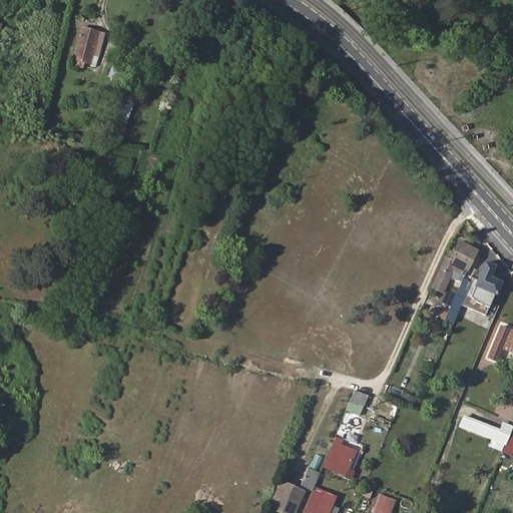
[(99,34),(82,29),(73,62),(90,66),(91,63),(98,36),(99,34)]
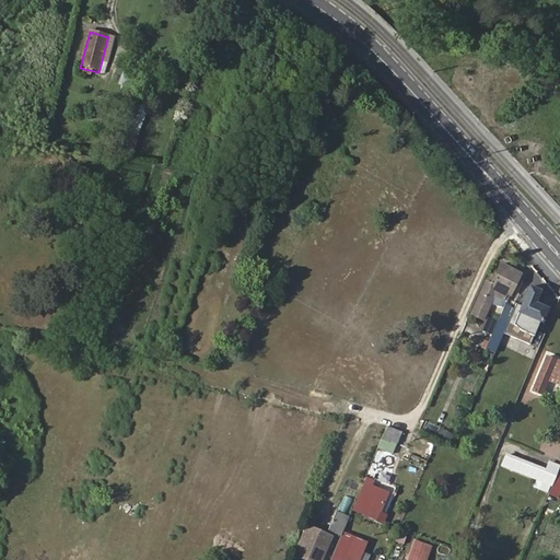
[(107,39),(100,69),(107,70),(115,42),(107,39)]
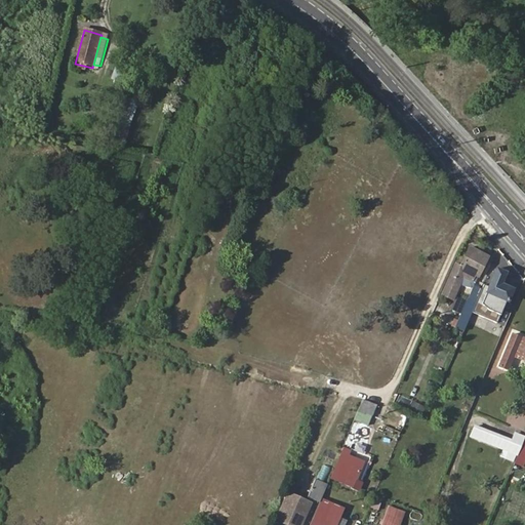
[(117,66),(113,79),(123,82),(127,68),(117,66)]
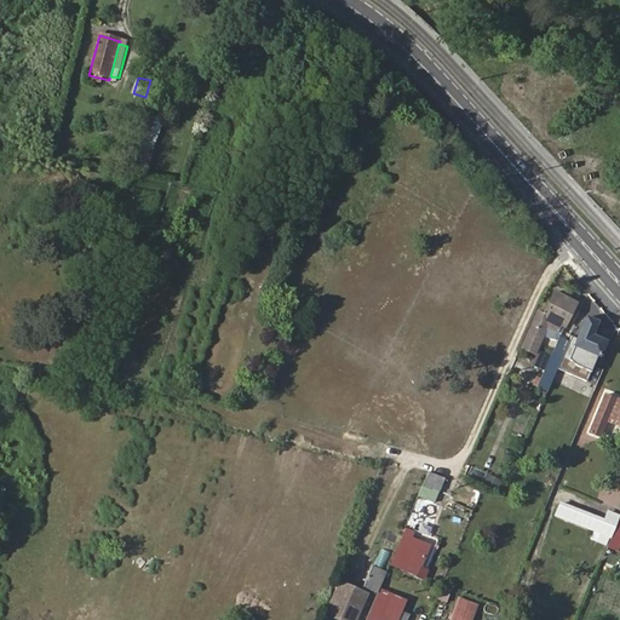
[(121,113),(109,109),(103,132),(113,135),(116,126),(121,113)]
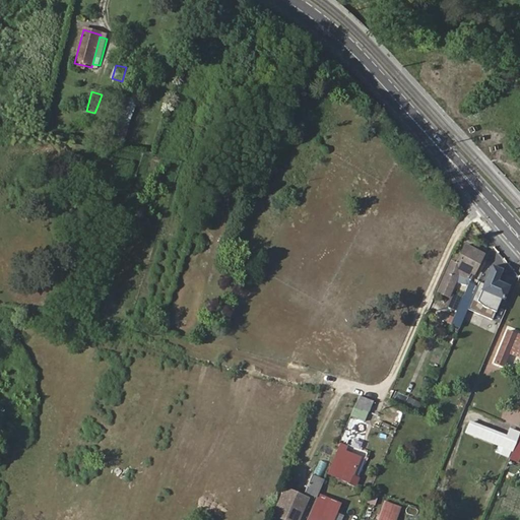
[(449,299),(451,298),(460,278),(468,281),(475,276),(484,256),(465,248),(457,264),(453,263),(439,295),(449,299)]
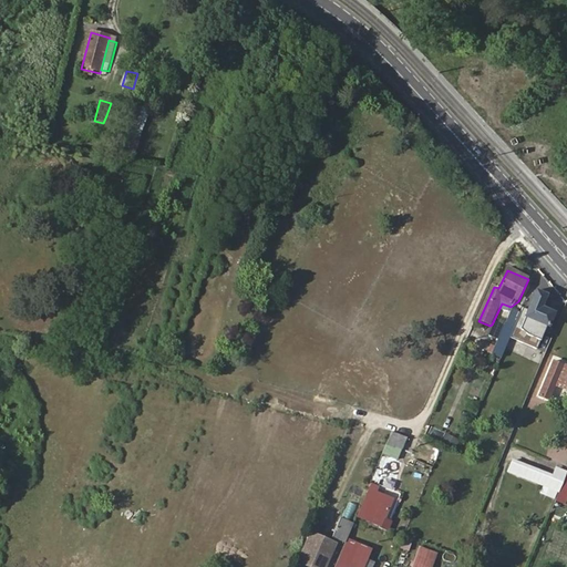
[(519,316),(511,338),(536,349),(545,328),(548,329),(554,315),(550,313),(540,309),(542,306),(546,296),(536,291),(525,317),(519,316)]
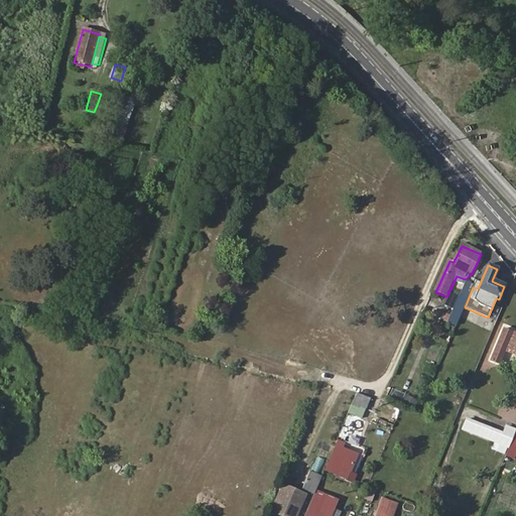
[(457,327),(460,319),(465,307),(473,287),(474,285),(466,283),(448,324),(457,327)]
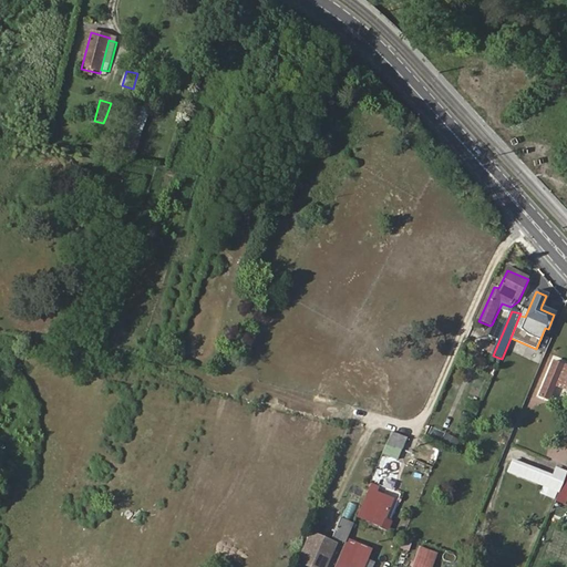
[(549,401),(556,388),(566,391),(566,366),(555,361),(539,398),(549,401)]
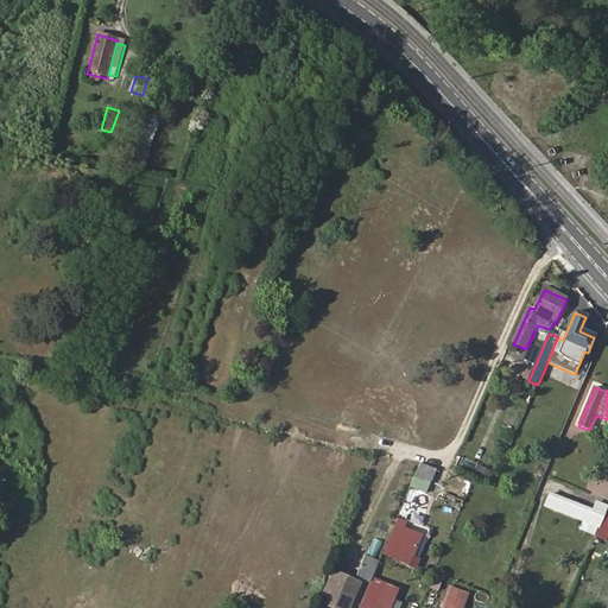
[(410,489),(426,493),(434,468),(416,463),(410,489)]
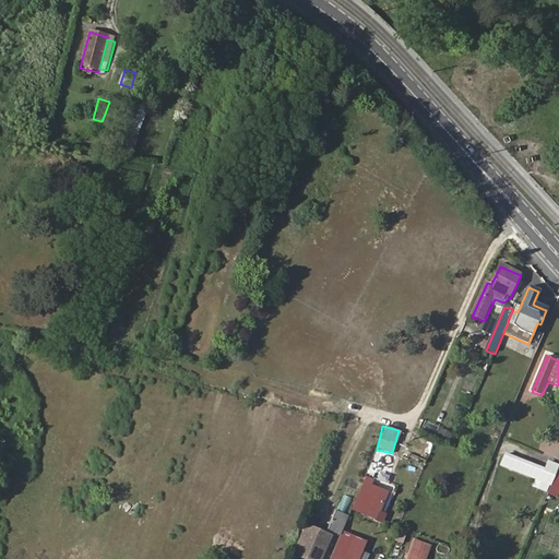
[(500,466),(550,487),(558,466),(548,462),(545,468),(506,454),(500,466)]
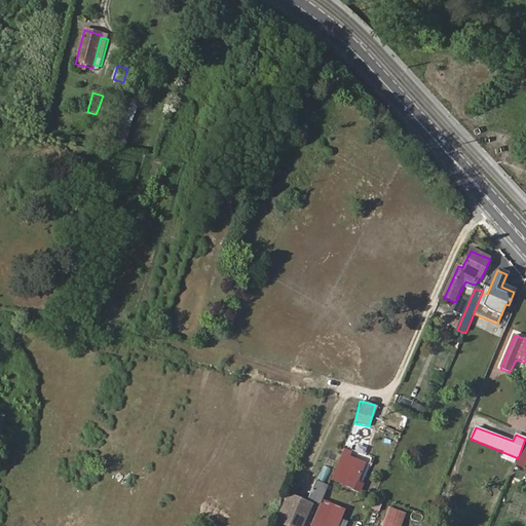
[(525,445),(513,480),(519,483),(520,482),(525,466),(525,445)]
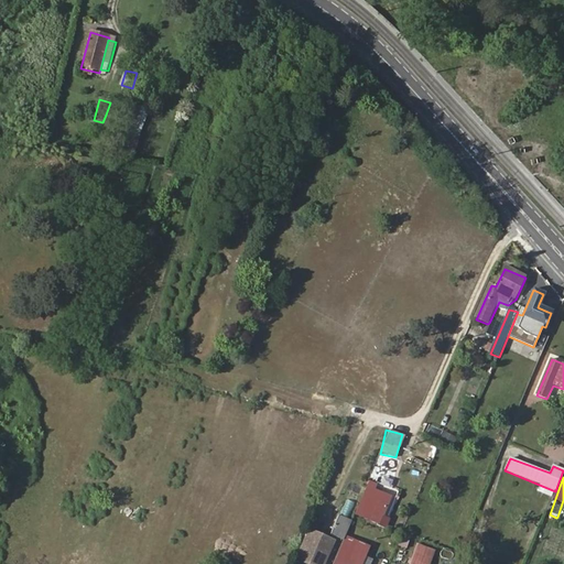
[(375,490),(365,513),(380,520),(390,498),(375,490)]
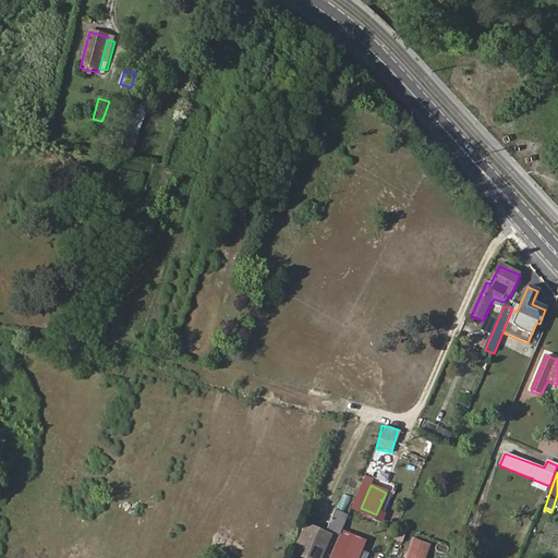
[(349,516),(337,511),(328,531),(340,536),(349,516)]
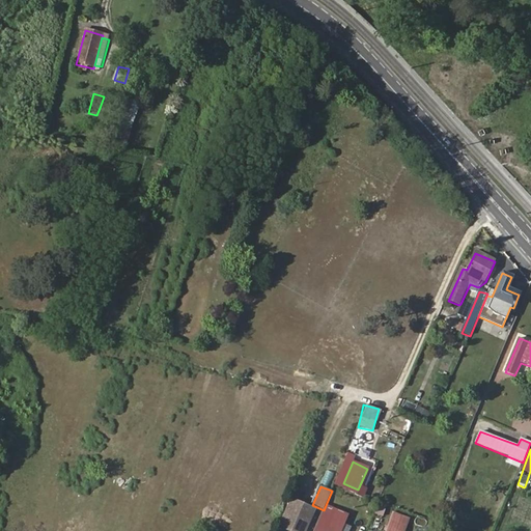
[(304,518),(307,508),(297,504),(292,502),(281,528),(286,530),(304,530),(309,520),(304,518)]
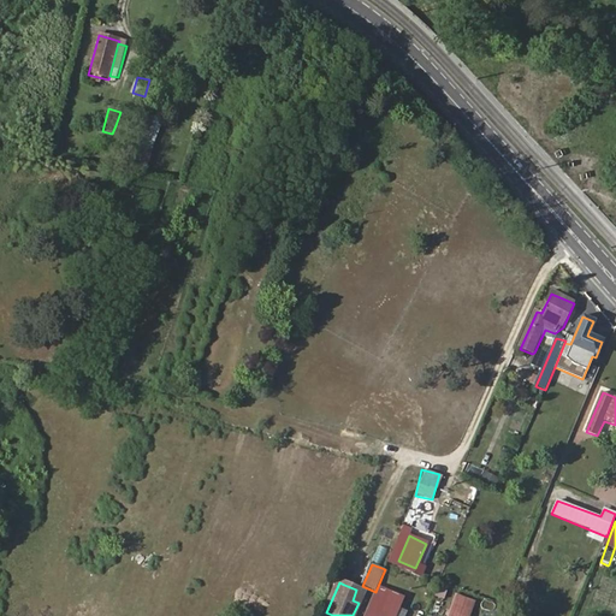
[(362,593),(356,590),(353,600),(359,603),(362,593)]
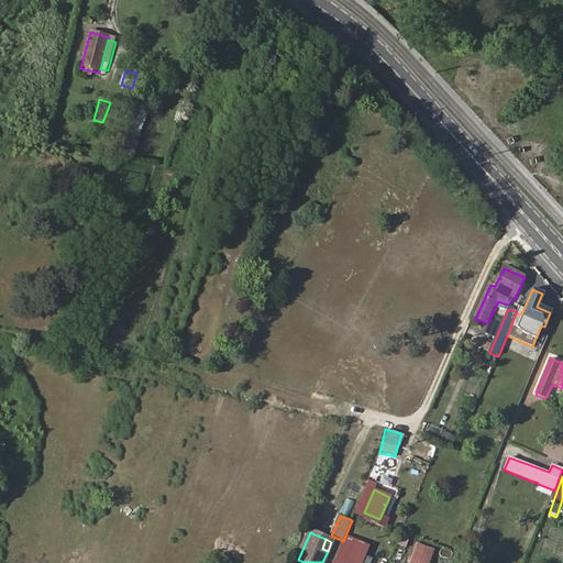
[(338,562),(340,562),(361,562),(368,547),(353,540),(346,553),(342,551),(338,562)]
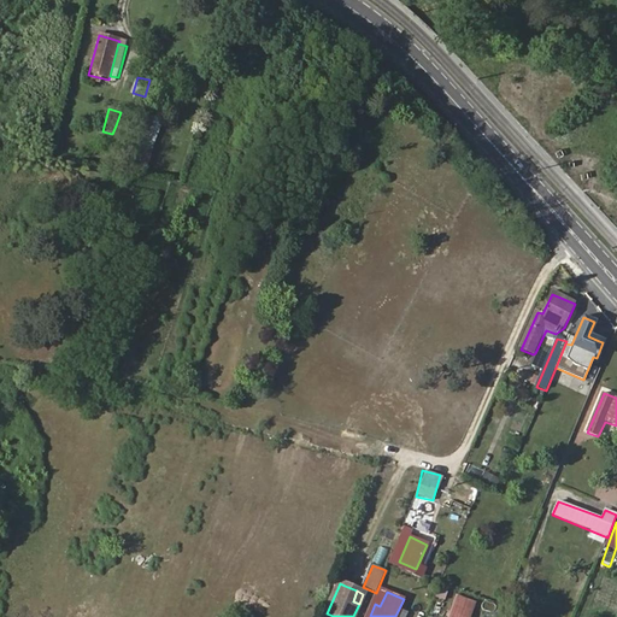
[(457,599),(454,606),(472,615),(480,616),(485,606),(476,603),(474,605),(457,599)]
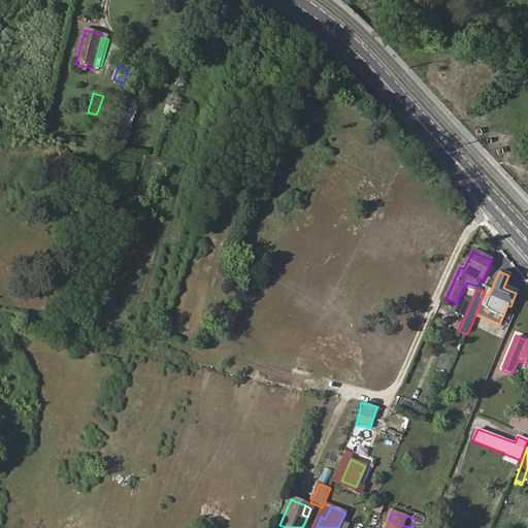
[(403,527),(404,526),(389,519),(385,527),(403,527)]
